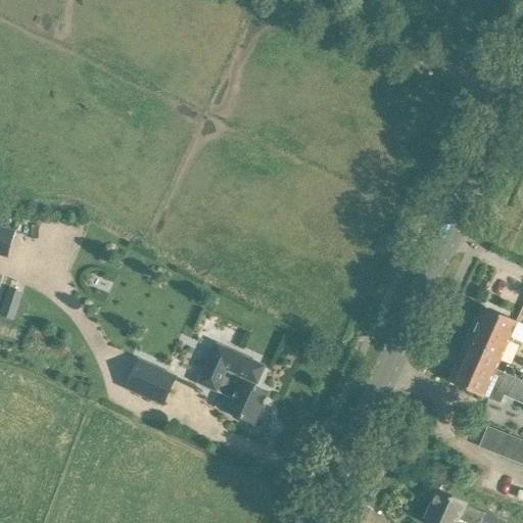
[(0,254),(8,257),(15,230),(0,225),(0,254)]
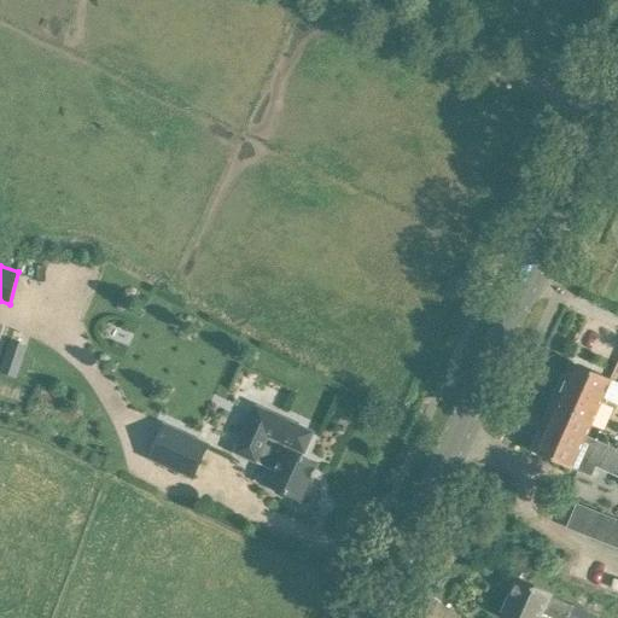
[(10,340),(0,369),(0,372),(17,378),(28,347),(10,340)]
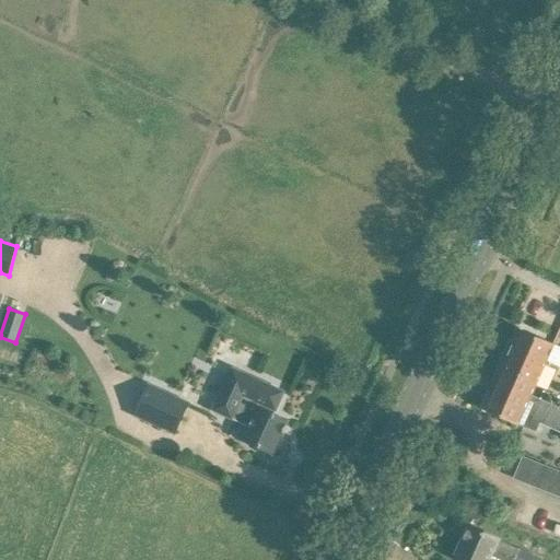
[(559,365),(559,346),(521,328),(502,368),(516,374),(512,384),(532,394),(547,360),(559,365)]
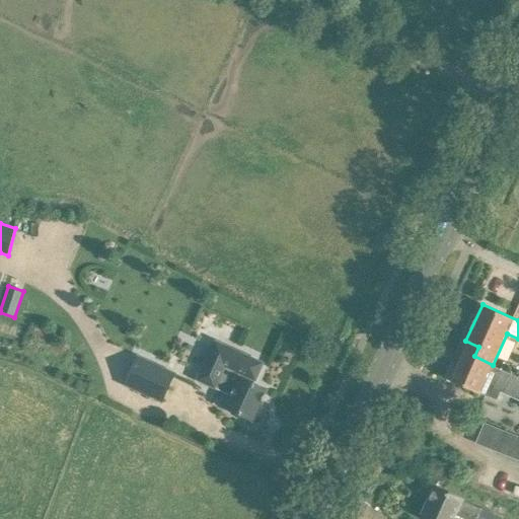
[(493,365),(474,356),(478,347),(465,341),(448,379),(497,401),(501,392),(518,399),(518,376),(493,365)]
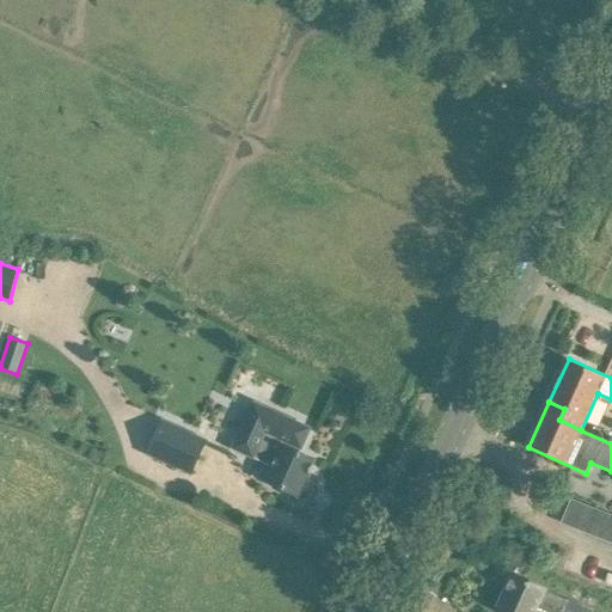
[(265,481),(298,495),(314,459),(299,452),(310,428),(255,403),(234,448),(273,465),(265,481)]
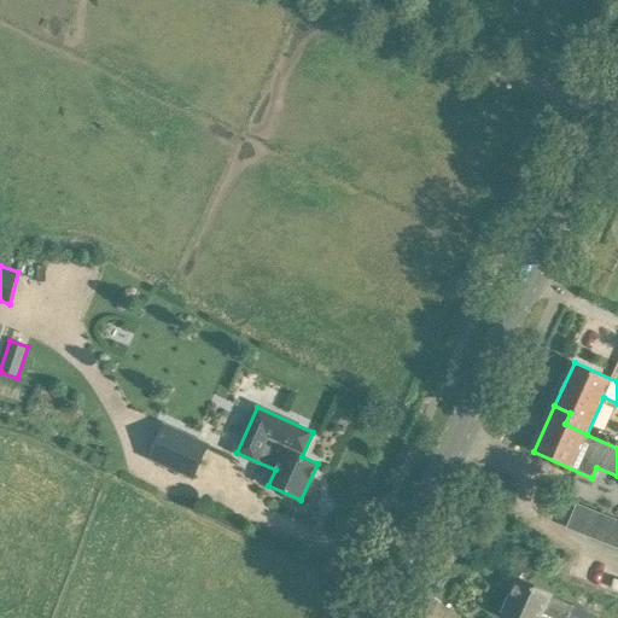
[(164,425),(149,458),(193,478),(208,445),(164,425)]
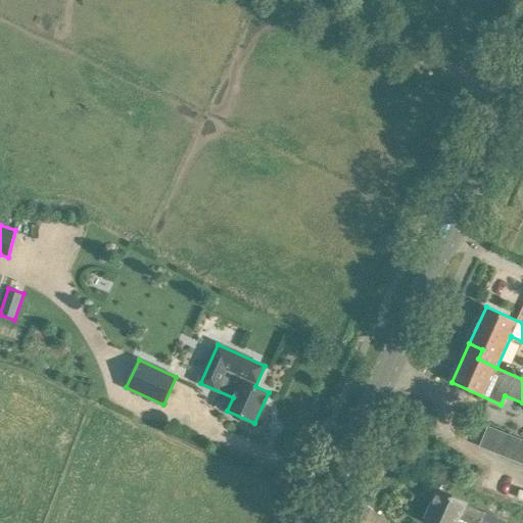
[(522,464),(522,460),(522,440),(495,430),(487,450),(522,464)]
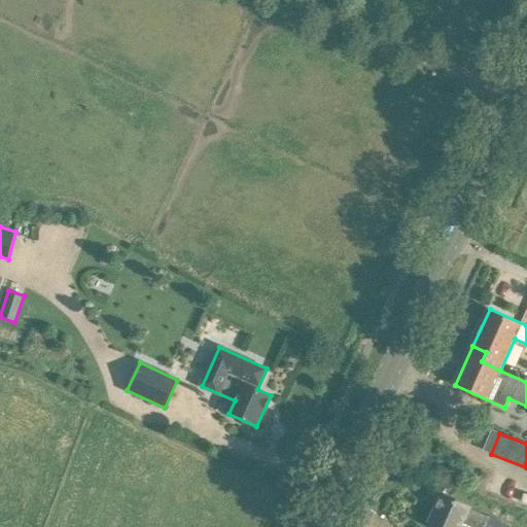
[(469,507),(460,503),(442,495),(427,526),(430,526),(460,526),(463,522),(471,526),(510,526),(511,524),(491,515),(490,518),(469,508),(469,507)]
